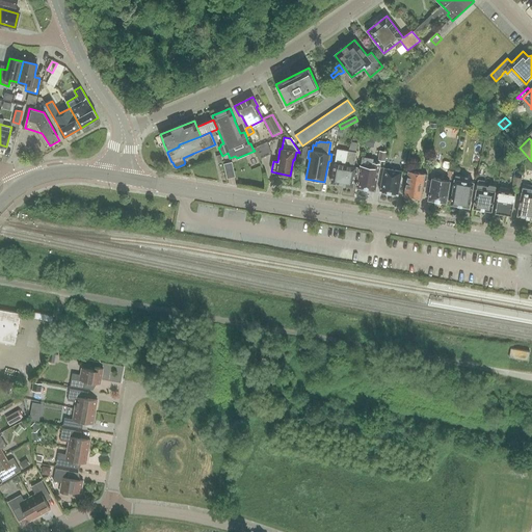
[(255,148),(260,159),(271,153),(266,142),(255,148)]
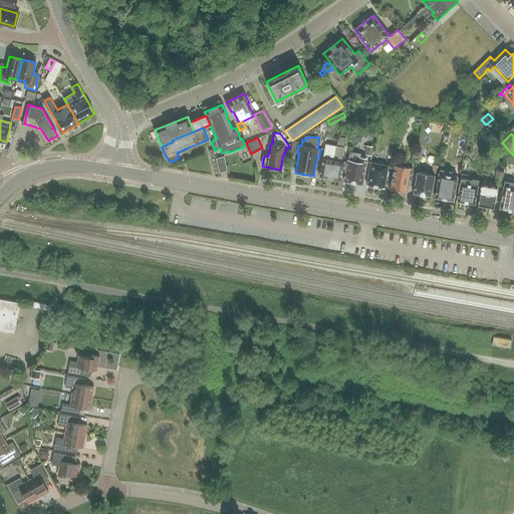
[(297,154),(297,153),(298,146),(299,143),(296,142),(292,145),(291,153),(297,154)]
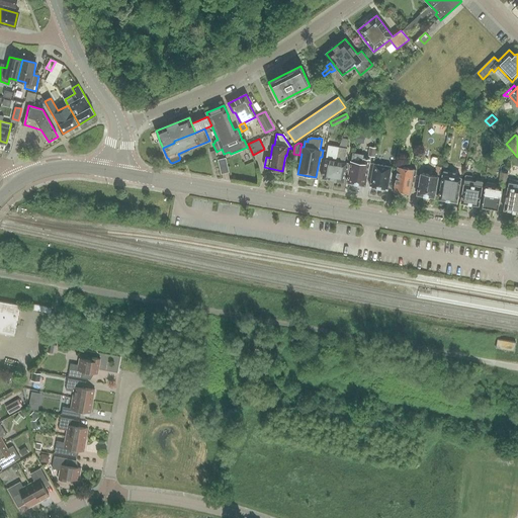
[(339,148),(339,147),(328,146),(326,159),(322,178),(333,180),(335,168),(336,168),(339,148)]
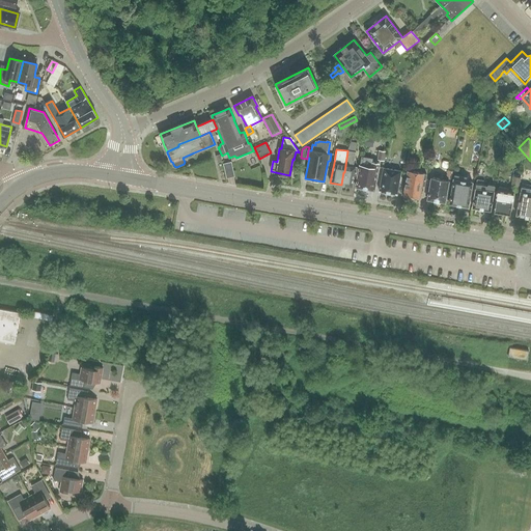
[(356,176),(357,167),(353,167),(356,152),(347,151),(344,172),(343,172),(341,185),(352,187),(354,176),(356,176)]
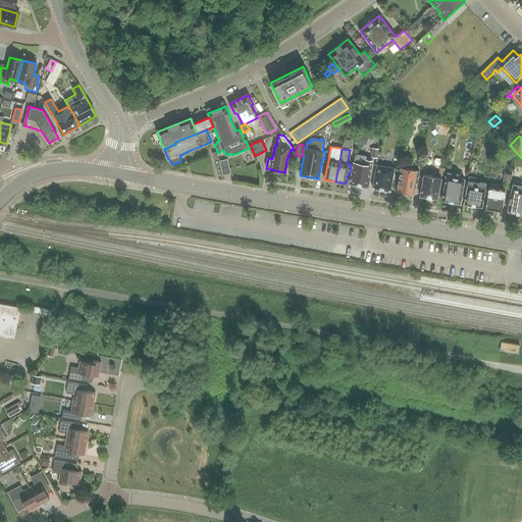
[(418,183),(419,171),(404,168),(406,159),(401,158),(399,168),(401,169),(397,192),(412,195),(415,183),(418,183)]
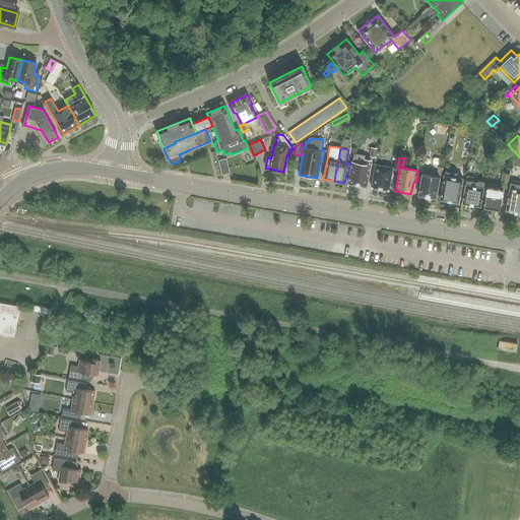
[(367,187),(372,160),(365,158),(364,164),(352,161),(348,183),(367,187)]
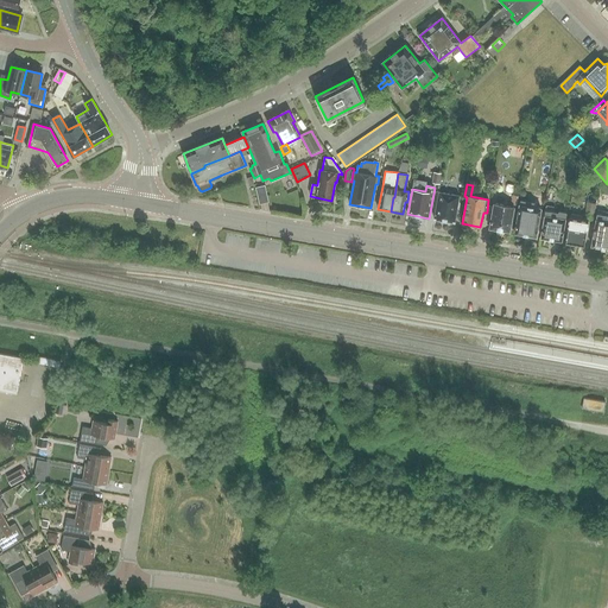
[(455,222),(460,196),(439,192),(435,219),(455,222)]
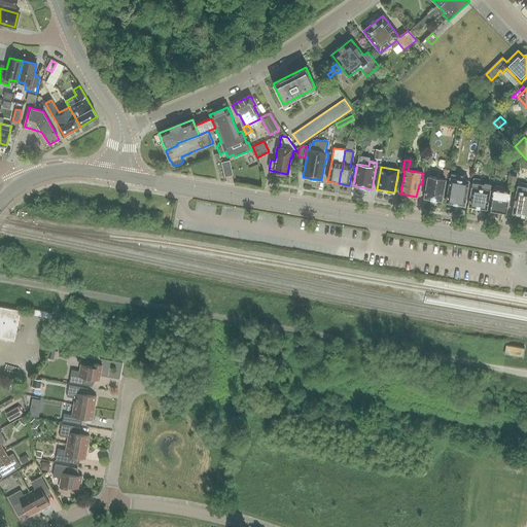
[(464,205),(469,180),(464,179),(464,178),(462,178),(463,175),(451,173),(451,177),(450,177),(446,202),(464,205)]
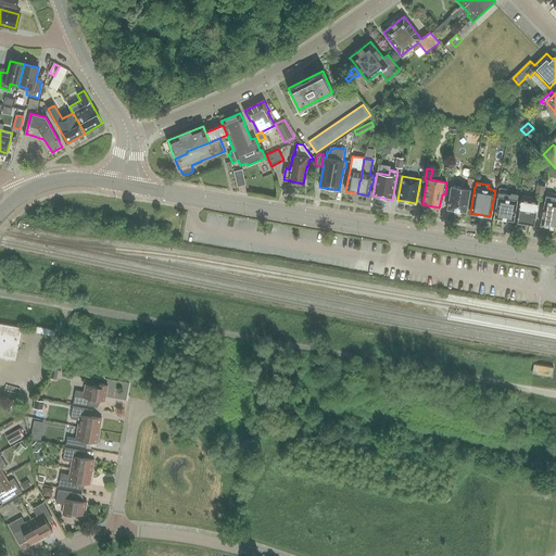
[(536,185),(534,198),(543,199),(545,187),(536,185)]
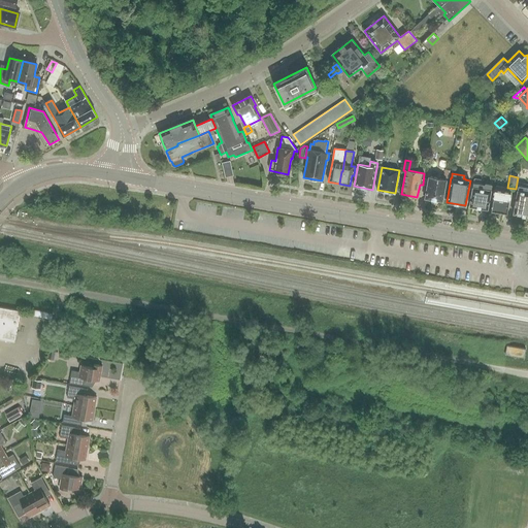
[(442,202),(447,179),(429,176),(425,199),(442,202)]
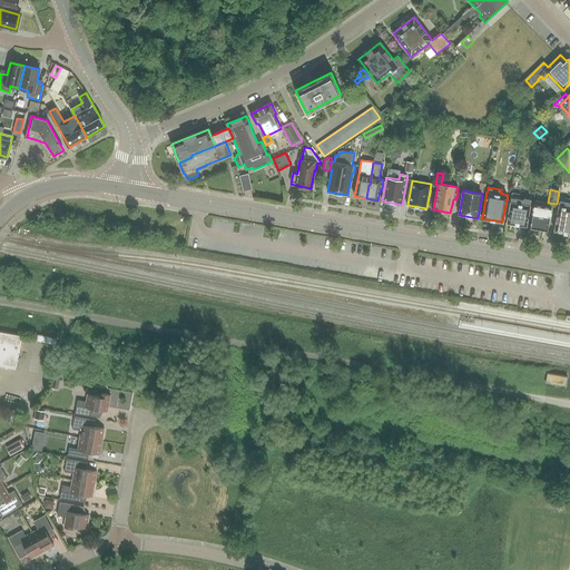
[(564,233),(569,198),(560,197),(554,232),(564,233)]
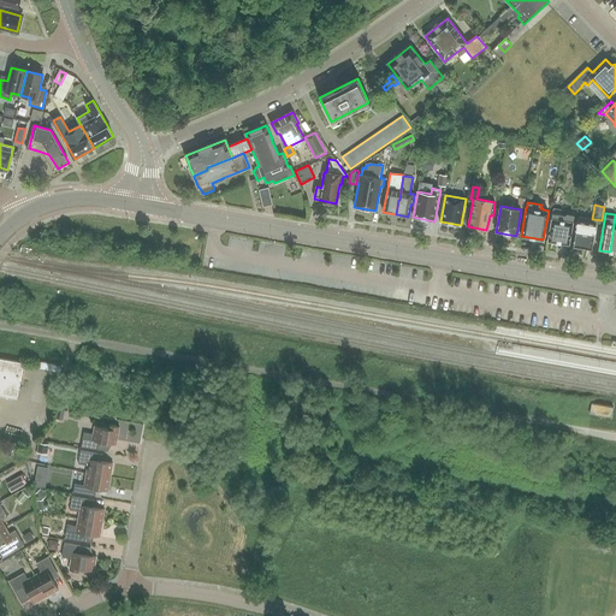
[(569,244),(574,215),(566,214),(566,215),(552,214),(548,241),(569,244)]
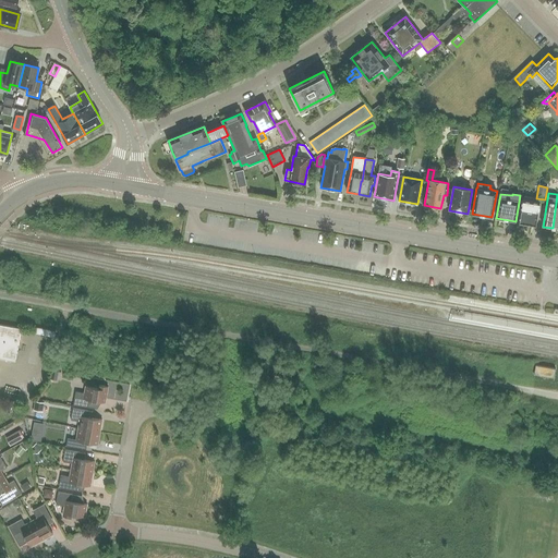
[(536,225),(540,204),(533,203),(534,198),(524,196),(524,201),(523,201),(519,222),(536,225)]
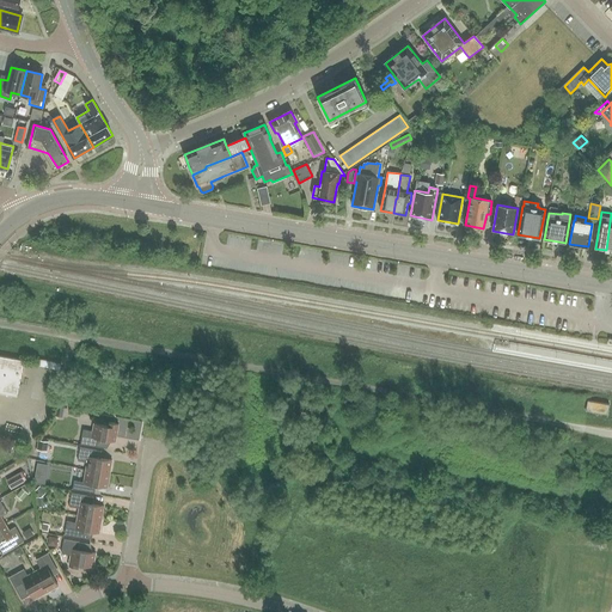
[(0,393),(1,392),(17,395),(24,360),(0,355),(0,393)]
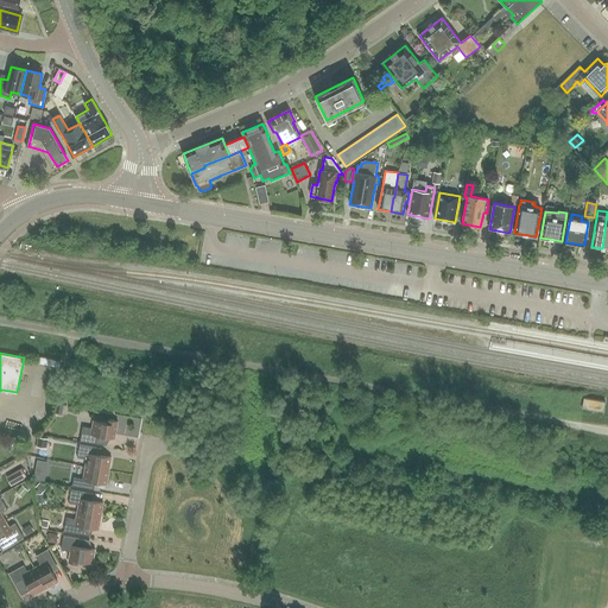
[(584,398),(583,409),(605,412),(606,401),(584,398)]
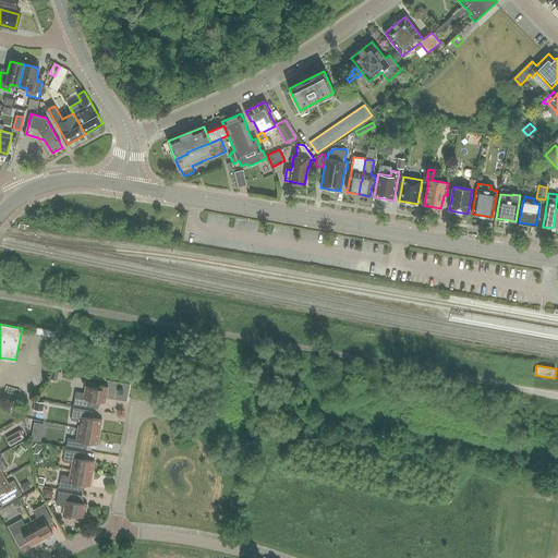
[(51,371),(49,379),(57,380),(58,372),(51,371)]
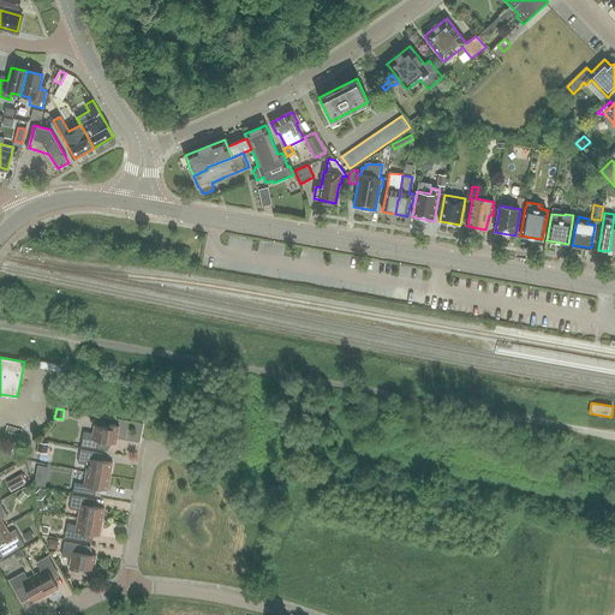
[(97,441),(114,443),(118,427),(108,424),(107,428),(93,425),(91,434),(82,431),(79,445),(96,448),(97,441)]
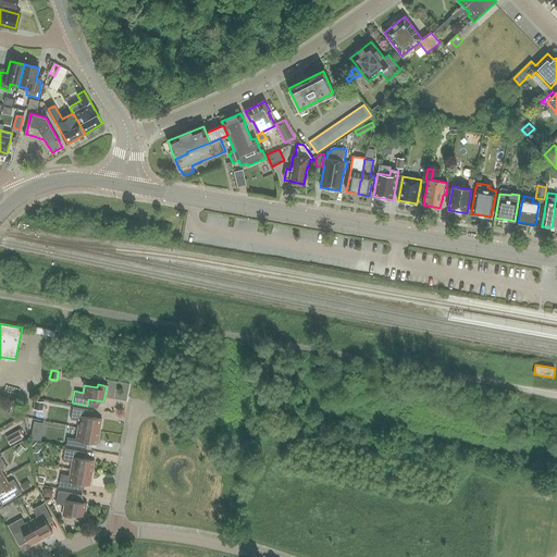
[(77,428),(99,431),(101,419),(86,417),(87,410),(72,407),(70,419),(78,421),(77,428)]
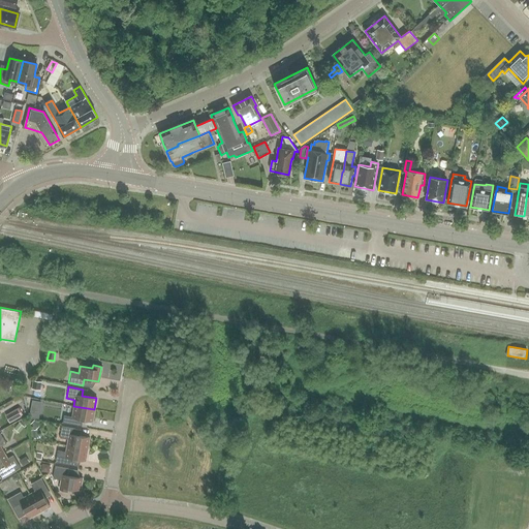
[(92,422),(94,409),(73,406),(71,416),(63,415),(62,423),(78,425),(79,418),(92,422)]
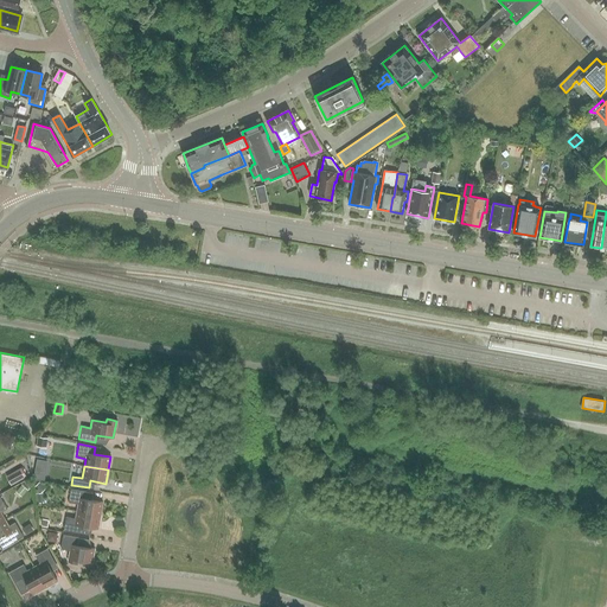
[(21,468),(11,473),(16,483),(26,477),(21,468)]
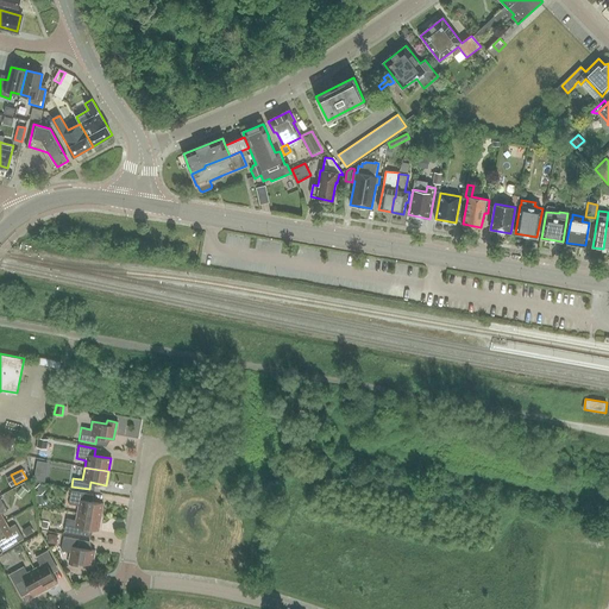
[(39,484),(35,488),(42,495),(46,490),(39,484)]
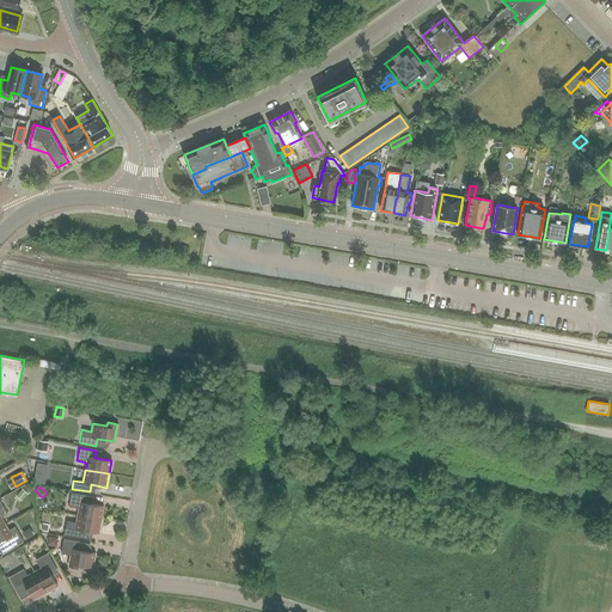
[(22,501),(28,494),(23,489),(17,496),(22,501)]
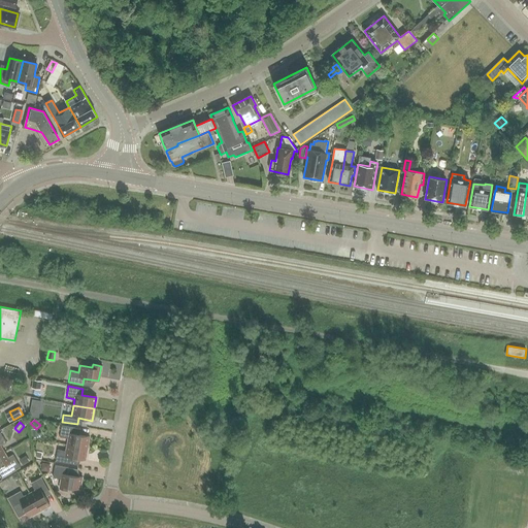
[(66,444),(87,449),(89,436),(73,434),(74,428),(61,426),(59,437),(67,438),(66,444)]
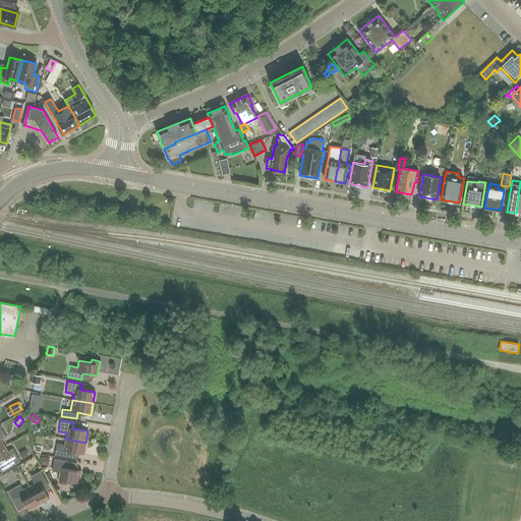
[(83,454),(85,443),(65,439),(64,445),(56,444),(54,455),(67,457),(68,451),(83,454)]
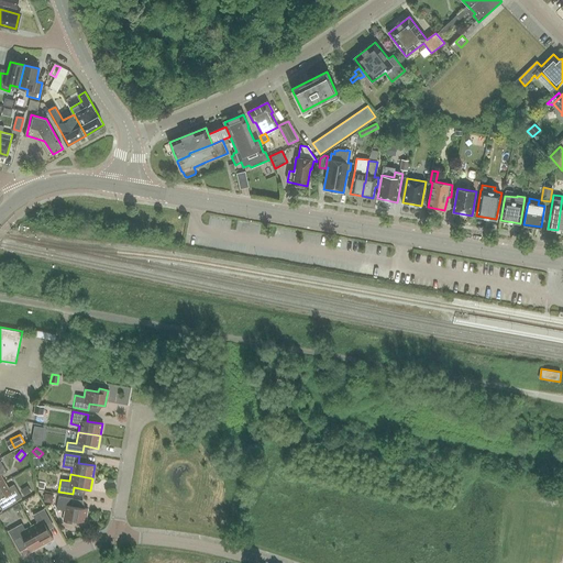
[(0,507),(1,509),(21,497),(13,484),(7,488),(3,482),(0,483),(0,507)]
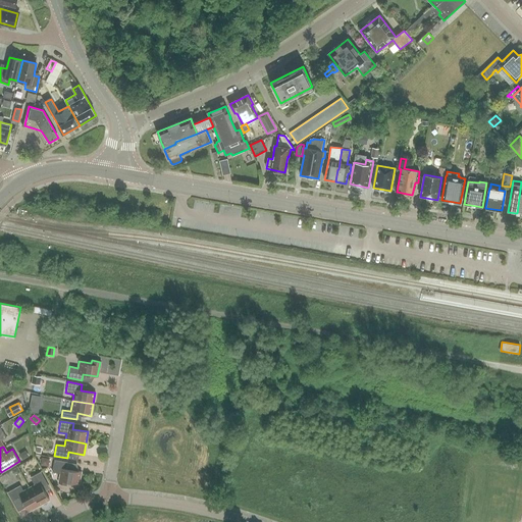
[(25,450),(20,453),(23,458),(29,456),(25,450)]
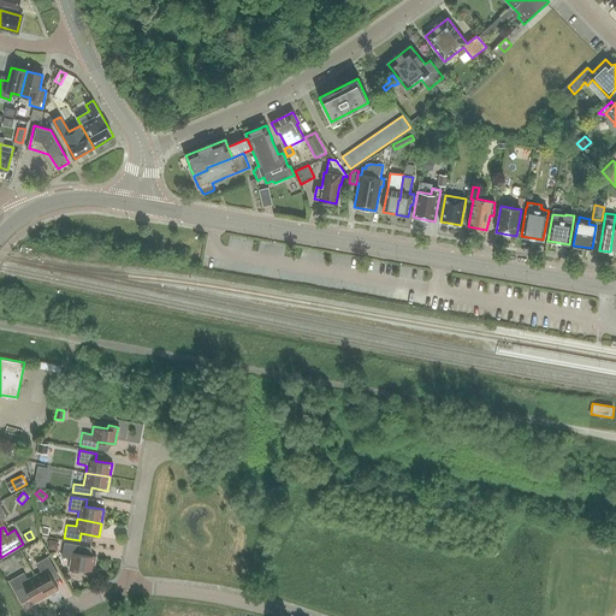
[(48,539),(47,549),(57,550),(58,540),(48,539)]
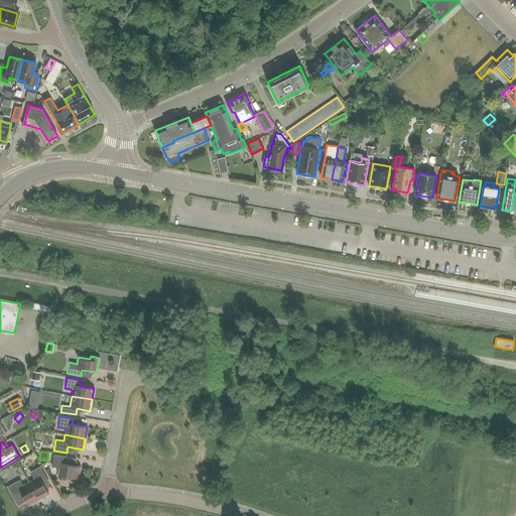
[(78,478),(80,466),(65,464),(66,457),(52,455),(50,467),(58,468),(56,478),(66,479),(66,476),(78,478)]
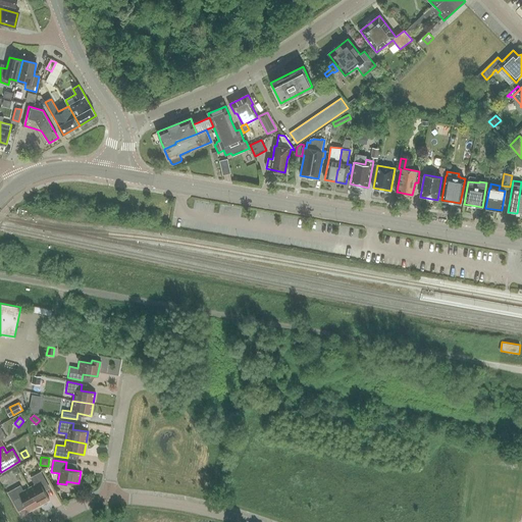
[(29,487),(39,506),(49,500),(41,486),(46,483),(40,472),(30,477),(34,484),(29,487)]
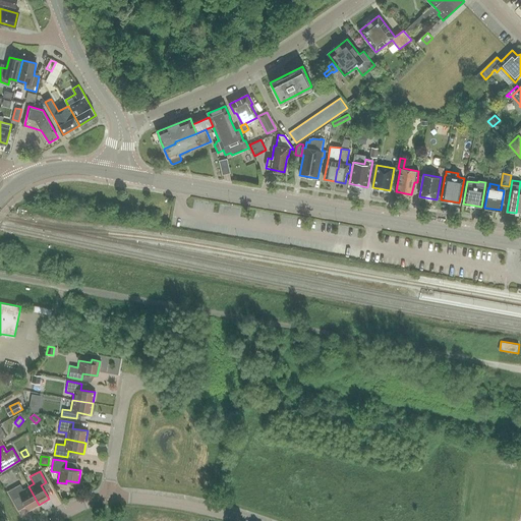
[(3,481),(10,478),(8,473),(1,475),(3,481)]
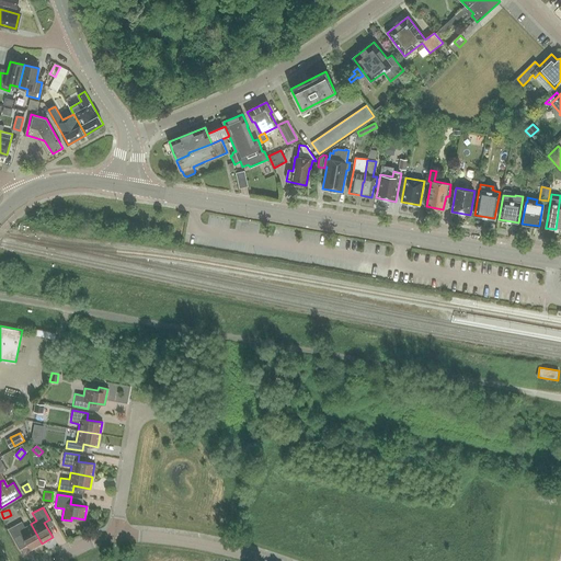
[(42,544),(31,524),(24,527),(21,522),(8,529),(19,549),(27,545),(31,549),(42,544)]
